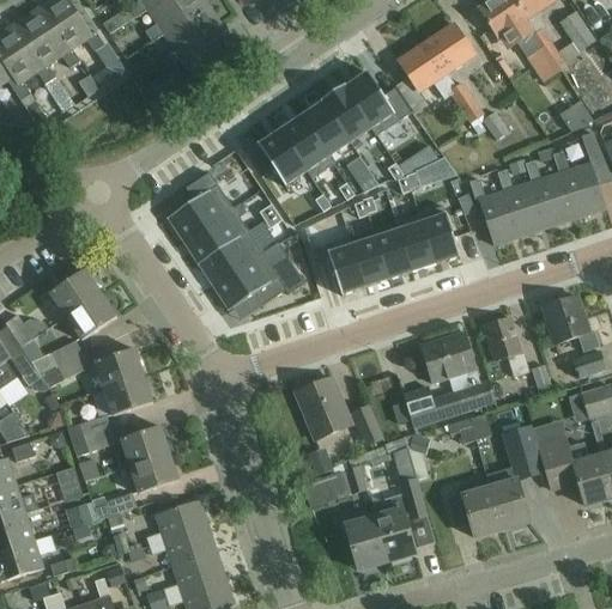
[(49,0),(38,7),(48,20),(56,35),(67,49),(71,47),(78,42),(85,37),(94,50),(98,47),(104,43),(100,36),(95,29),(91,32),(77,11),(68,0),(49,0)]
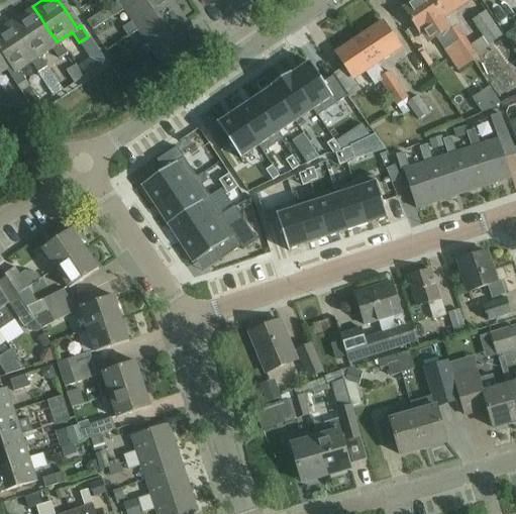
[(116,0),(108,5),(112,10),(126,0),(116,0)]
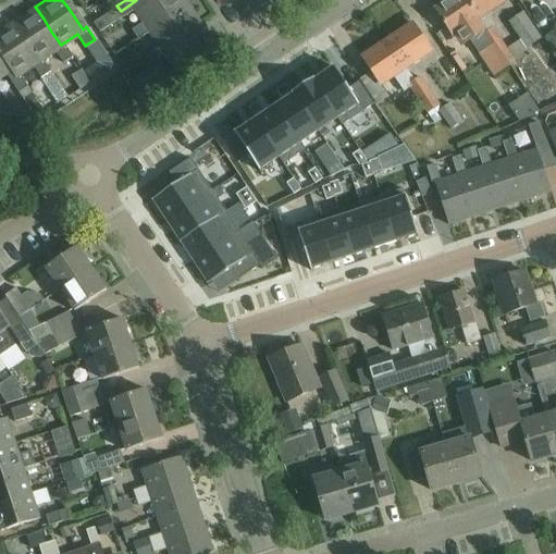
[(185,0),(136,0),(121,11),(123,14),(135,7),(144,21),(133,27),(135,33),(185,0)]
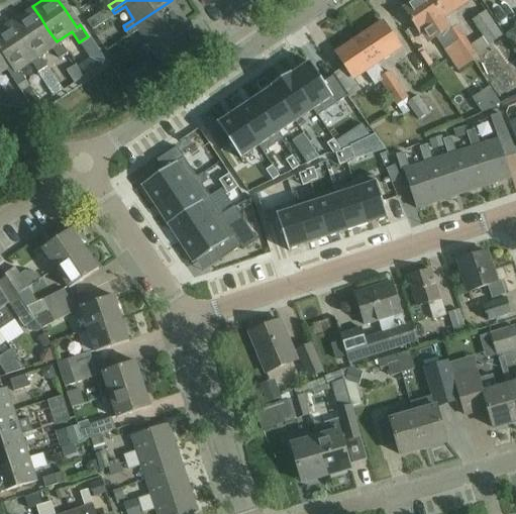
[(172,0),(125,30),(128,34),(138,27),(146,39),(135,46),(138,52),(186,20),(172,0)]
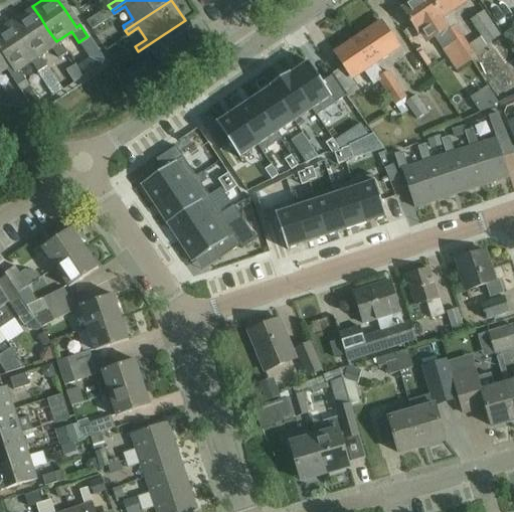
[(450,27),(431,0),(411,0),(401,7),(417,31),(417,30),(425,43),(435,37),(456,67),(470,58),(468,54),(473,50),(465,39),(461,42),(458,40),(453,43),(445,31),(450,27)]
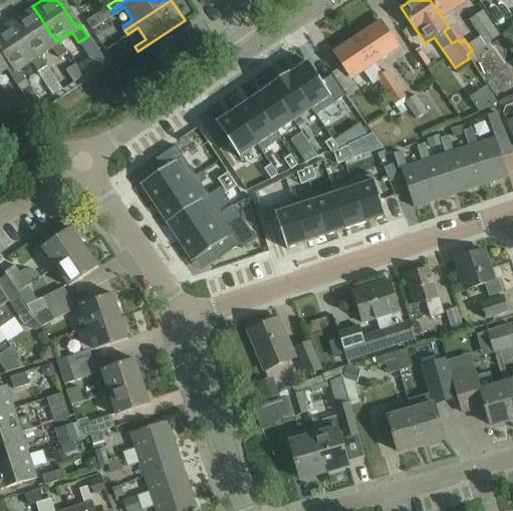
[(473,51),(485,42),(479,34),(467,42),(454,23),(457,21),(449,9),(464,0),(430,0),(449,27),(444,31),(452,43),(457,40),(460,42),(464,39),(472,50),(467,54),(469,58),(475,54),(473,51)]
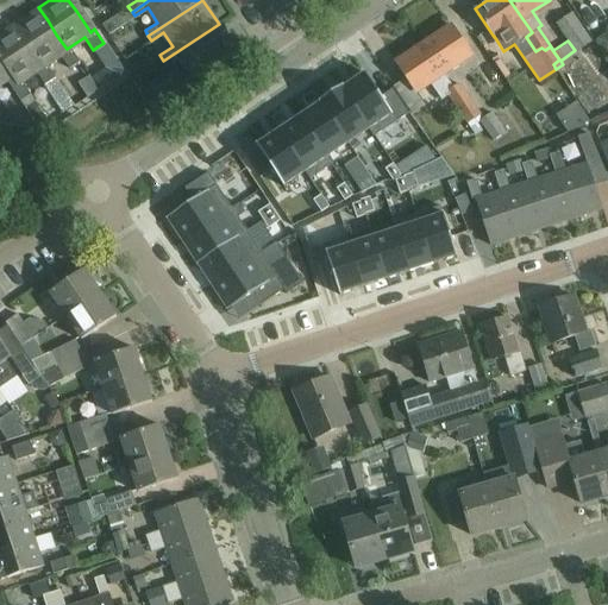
[(135,16),(132,12),(127,6),(116,13),(123,24),(135,16)]
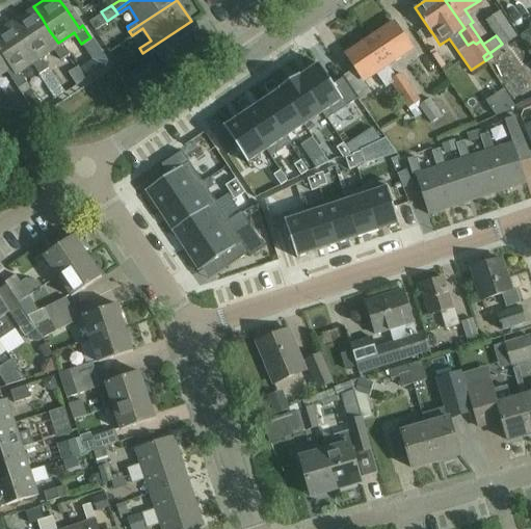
[(23,14),(12,20),(21,32),(29,44),(37,57),(41,55),(47,51),(53,47),(60,57),(69,52),(61,41),(58,43),(49,30),(42,18),(33,6),(23,14)]
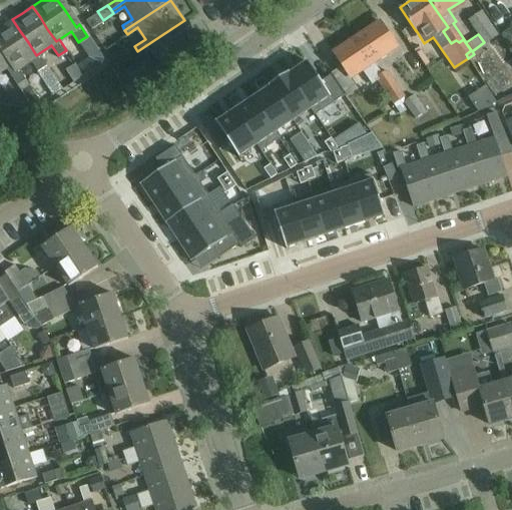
[(485,43),(498,33),(480,9),(467,18),(478,34),(484,42),(485,43)]
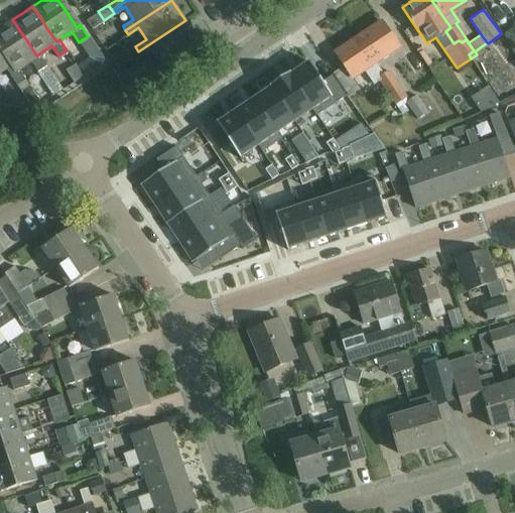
[(2,26),(0,27),(0,47),(6,56),(10,63),(14,70),(18,67),(24,62),(30,58),(34,65),(37,70),(46,63),(42,58),(39,53),(36,55),(28,42),(20,31),(12,19),(2,26)]
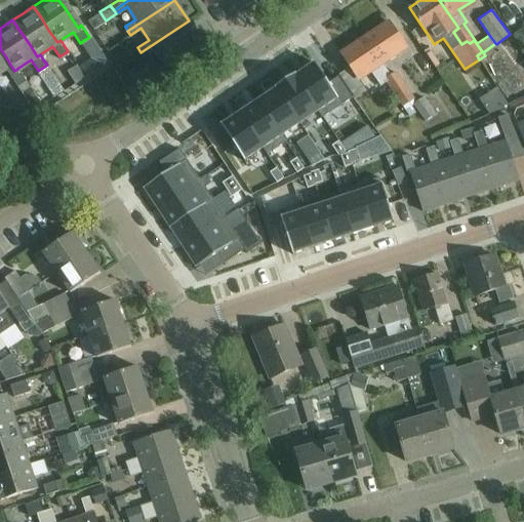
[(203,42),(189,21),(140,52),(144,55),(155,48),(163,62),(153,69),(158,77),(169,69),(167,66),(203,42)]
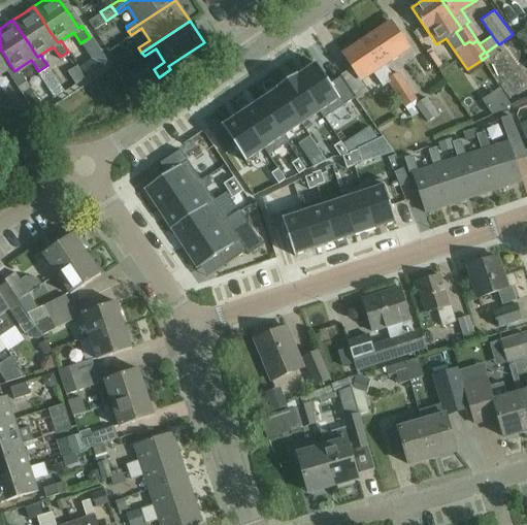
[(391,21),(366,37),(383,62),(407,45),(391,21)]
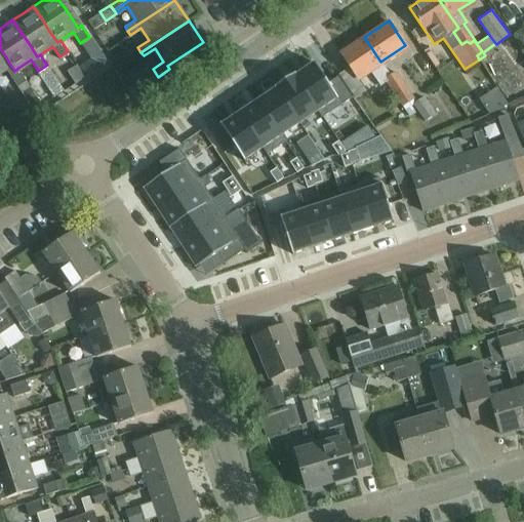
[(523,26),(514,33),(522,45),(523,43),(523,26)]
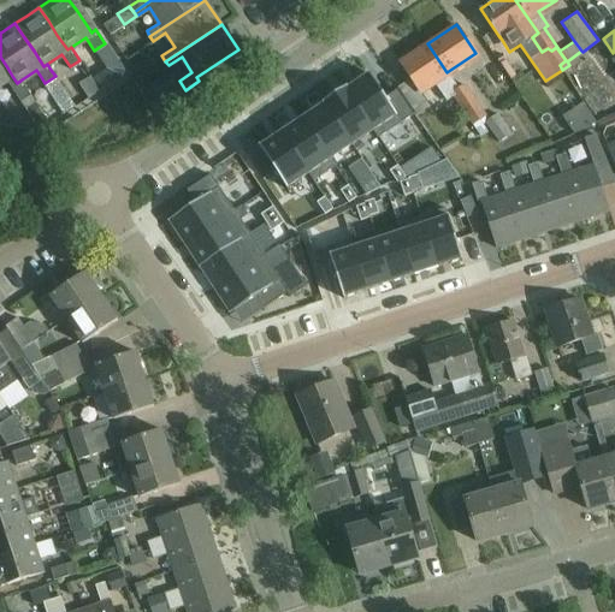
[(427,43),(400,63),(419,91),(435,81),(447,99),(453,94),(451,90),(457,87),(447,72),(427,43)]
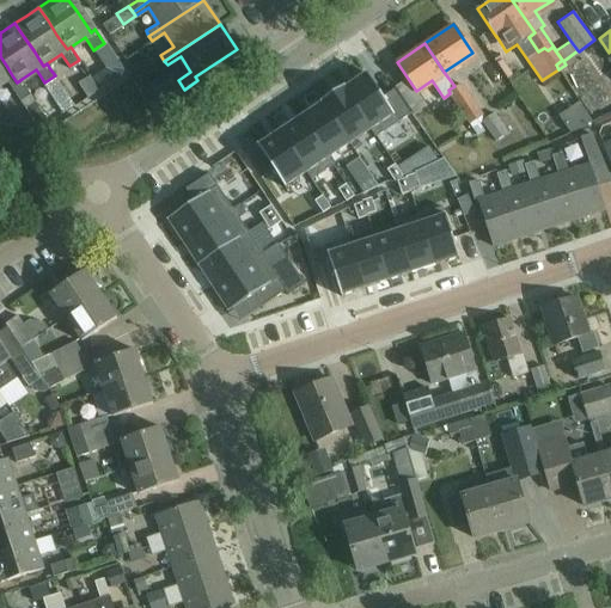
[(498,50),(490,54),(495,61),(501,56),(498,50)]
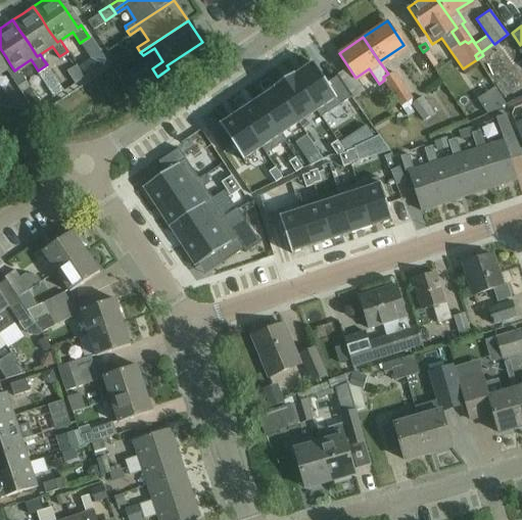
[(119,66),(128,60),(119,47),(110,53),(119,66)]
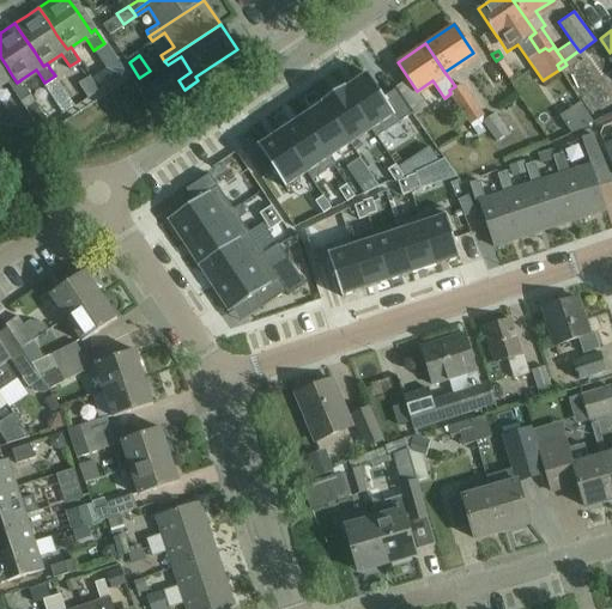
[(0,81),(6,78),(13,89),(19,99),(30,92),(22,79),(17,83),(12,75),(7,67),(0,56),(0,81)]
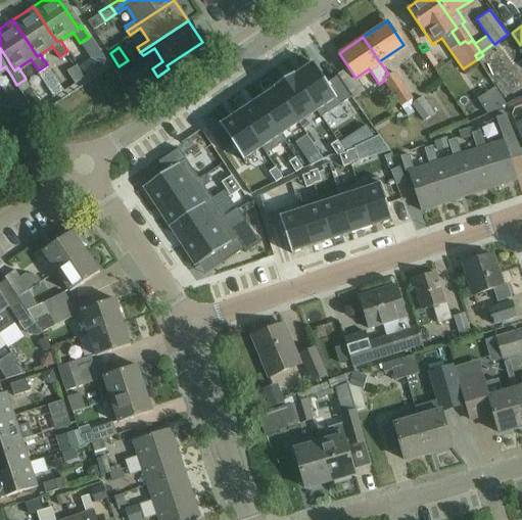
[(82,60),(76,64),(79,69),(83,75),(89,71),(95,66),(92,61),(89,56),(82,60)]
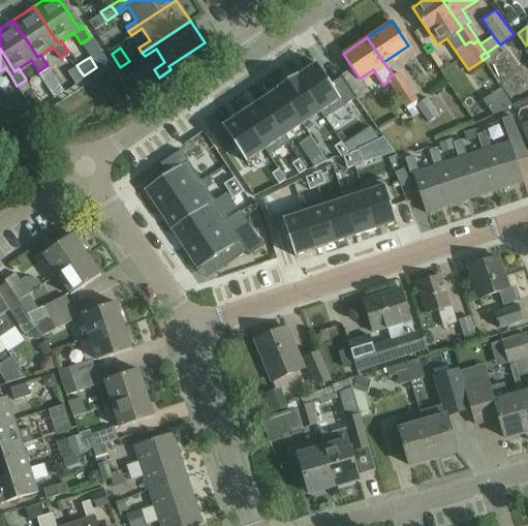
[(298,73),(297,74),(320,110),(319,110),(323,116),(354,96),(340,74),(330,82),(316,61),(315,61),(315,62),(298,73)]
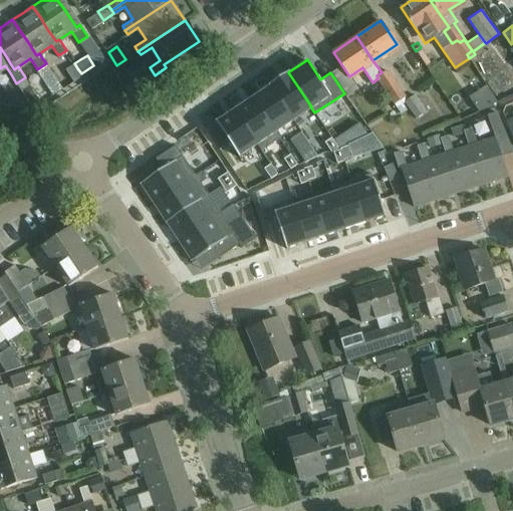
[(73,62),(65,68),(69,73),(73,79),(77,76),(81,74),(81,73),(77,68),(74,63),(73,62)]
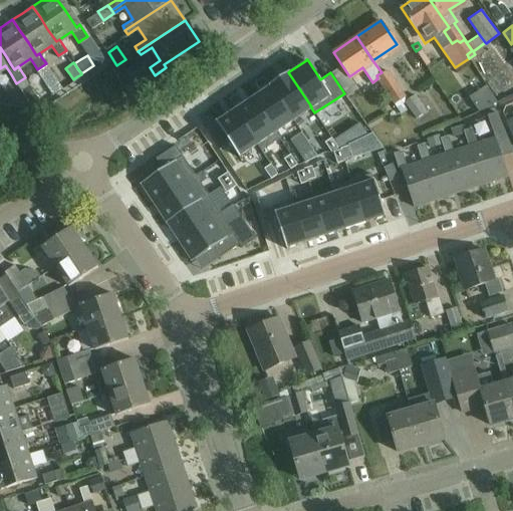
[(137,75),(140,80),(142,83),(155,75),(150,67),(137,75)]
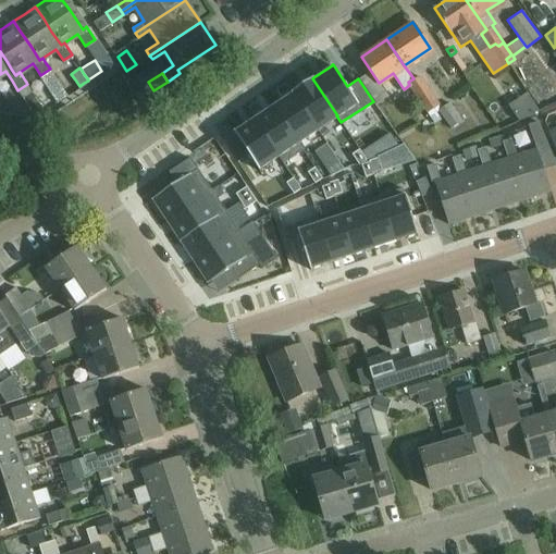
[(414,78),(408,82),(409,85),(416,95),(421,91),(423,95),(429,91),(418,75),(414,78)]
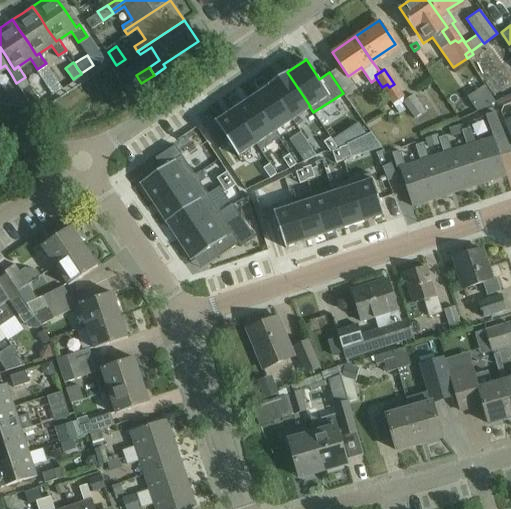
[(287,70),(267,83),(268,84),(269,83),(292,118),(309,106),(310,106),(287,72),(288,71),(287,70)]
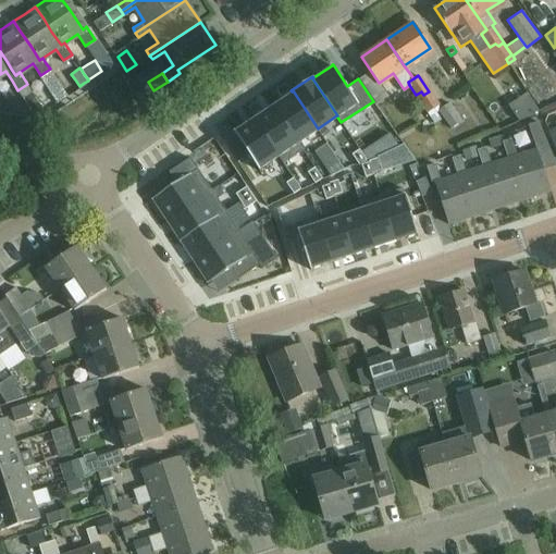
[(60,81),(49,87),(57,100),(68,94),(60,81)]
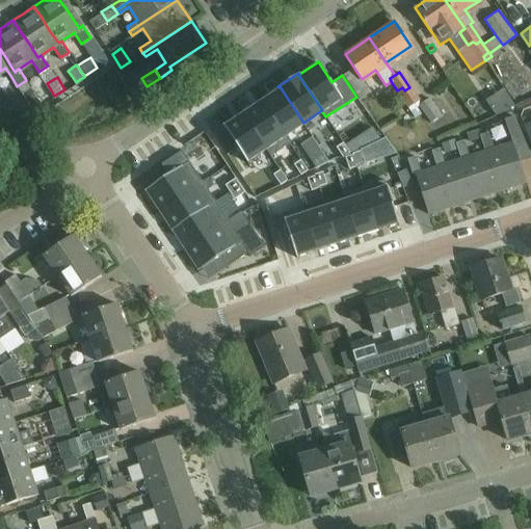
[(37,98),(30,86),(22,91),(29,103),(37,98)]
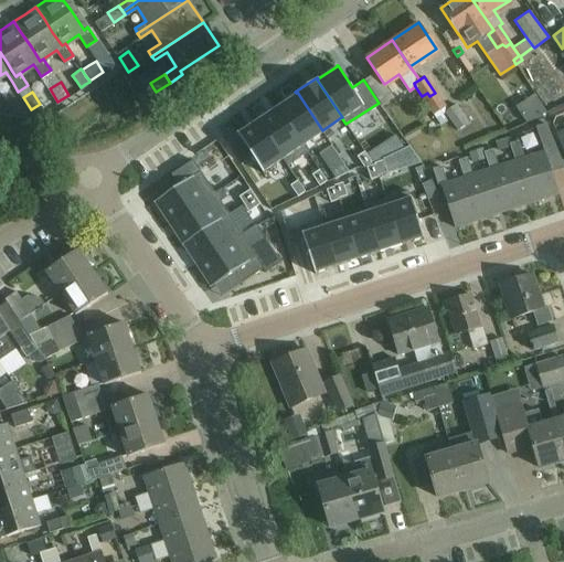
[(296,93),(277,105),(302,144),(304,142),(322,130),(297,92),(296,93)]
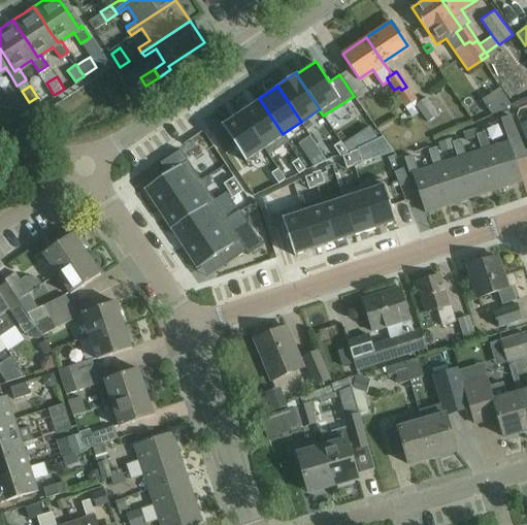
[(399,87),(394,90),(404,105),(409,102),(415,98),(406,87),(401,90),(399,87)]
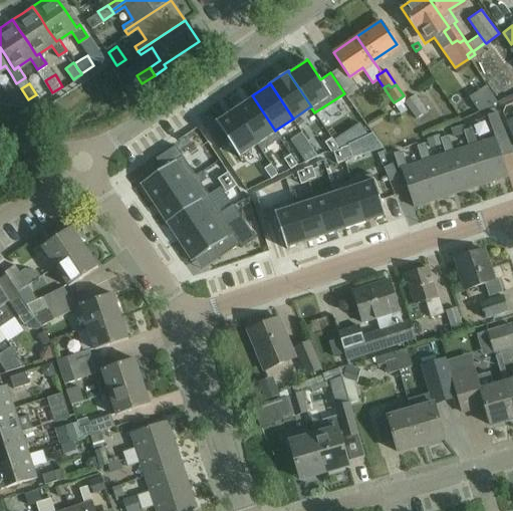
[(486,84),(469,96),(478,108),(497,101),(486,84)]
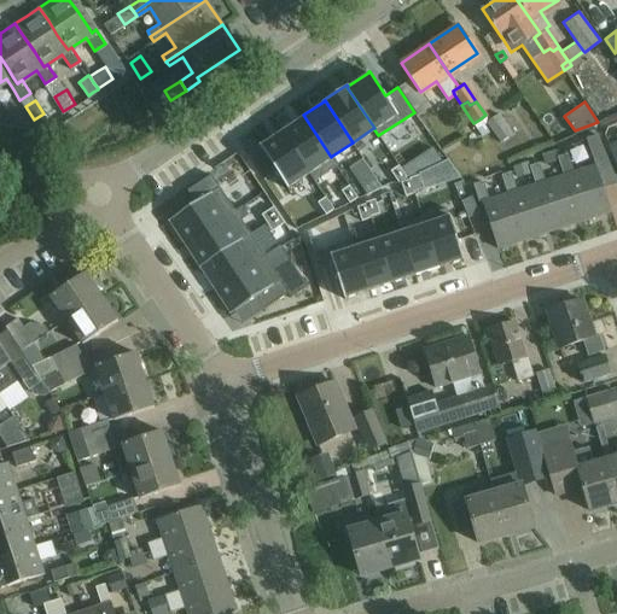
[(499,111),(487,120),(500,140),(512,132),(499,111)]
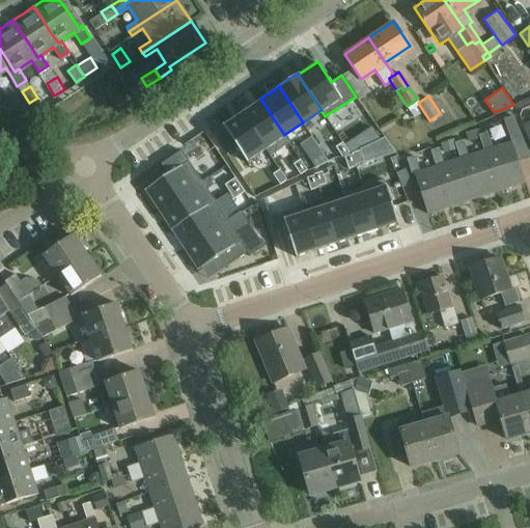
[(260,99),(242,111),(266,147),(265,147),(269,154),(289,140),(285,134),(284,135),(260,99)]
